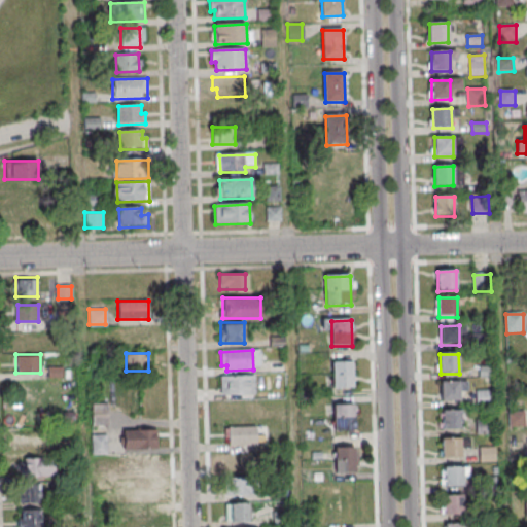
[(334,364),(353,363),(353,389),(334,389),(334,364)]
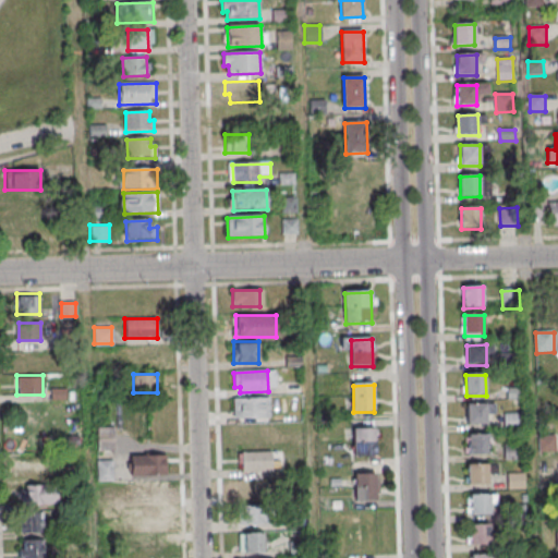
[(232,397),(232,417),(270,417),(270,397),(232,397)]
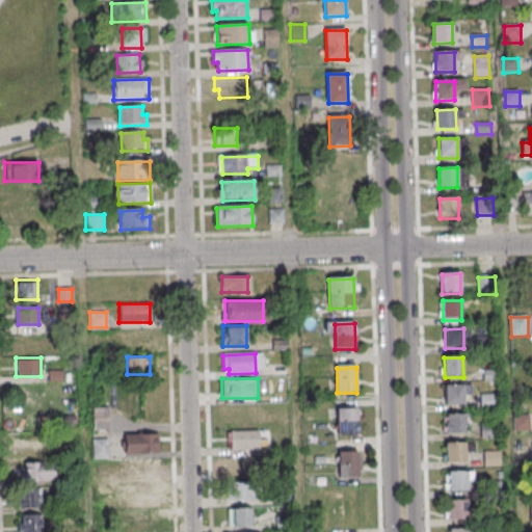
[(445,387),(463,387),(464,406),(446,406),(445,387)]
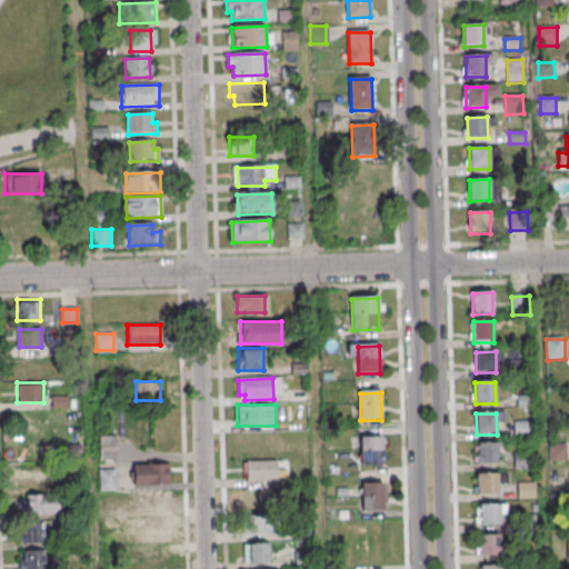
[(515,423),(533,422),(533,439),(515,439),(515,423)]
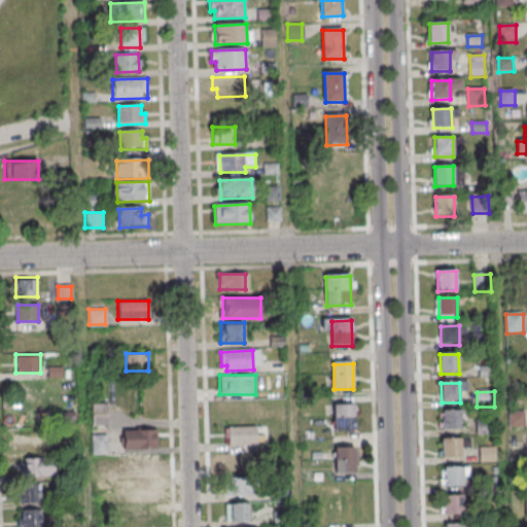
[(335,407),(354,407),(355,431),(335,432),(335,407)]
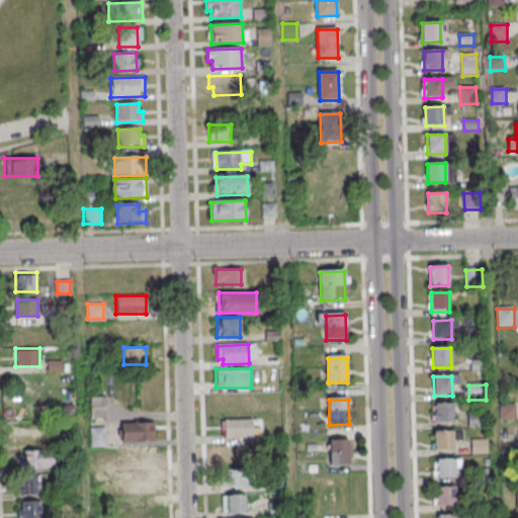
[(435,405),(453,405),(453,423),(435,424),(435,405)]
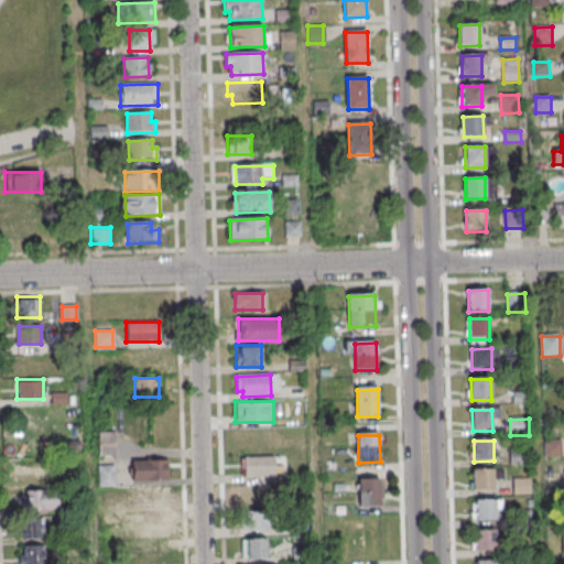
[(544,442),(563,442),(563,457),(545,458),(544,442)]
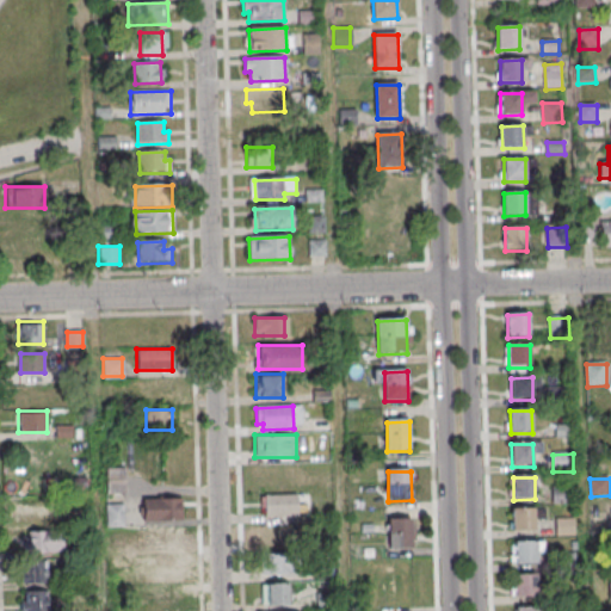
[(553,488),(573,487),(574,505),(554,506),(553,488)]
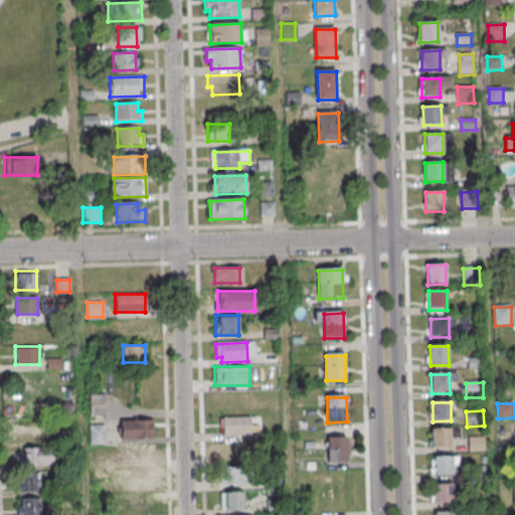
[(223,418),(251,417),(252,436),(224,438),(223,418)]
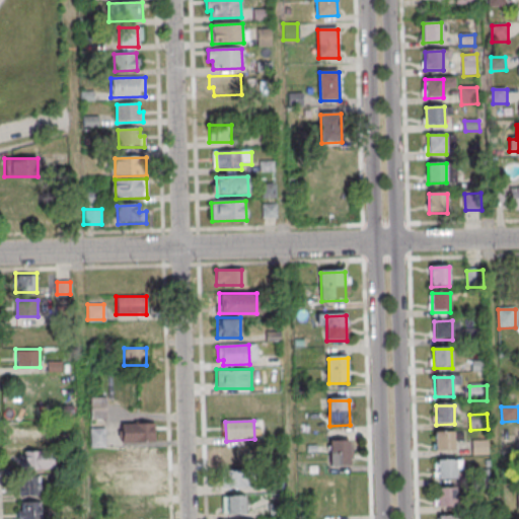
[(153,442),(153,423),(121,423),(121,442),(153,442)]
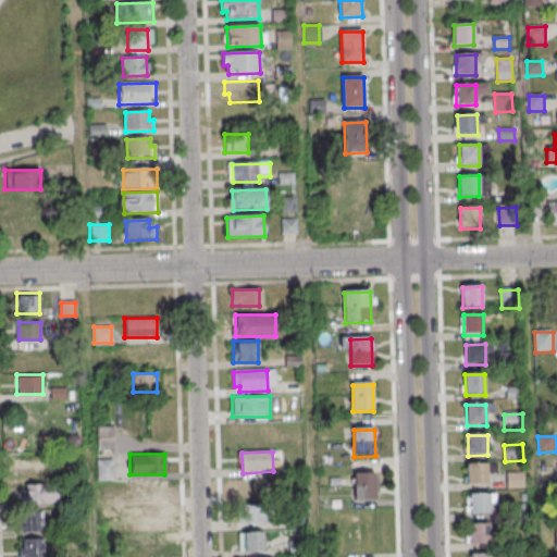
[(34,459),(25,459),(25,473),(34,473),(34,459)]
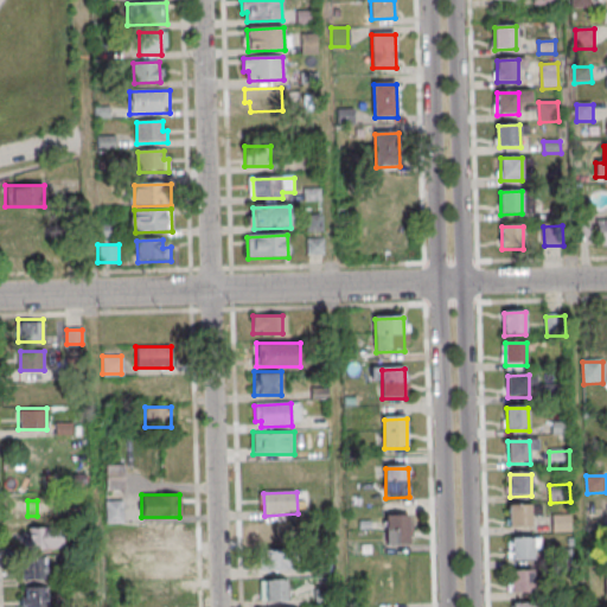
[(510,508),(531,506),(531,529),(510,529),(510,508)]
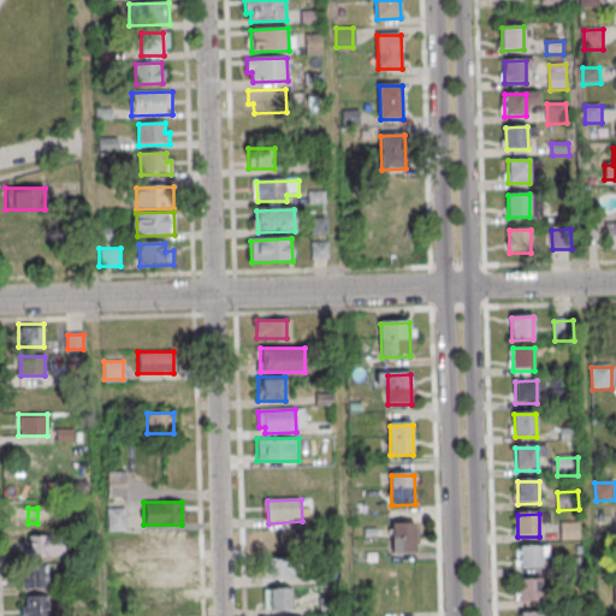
[(596,521),(615,520),(615,538),(597,538),(596,521)]
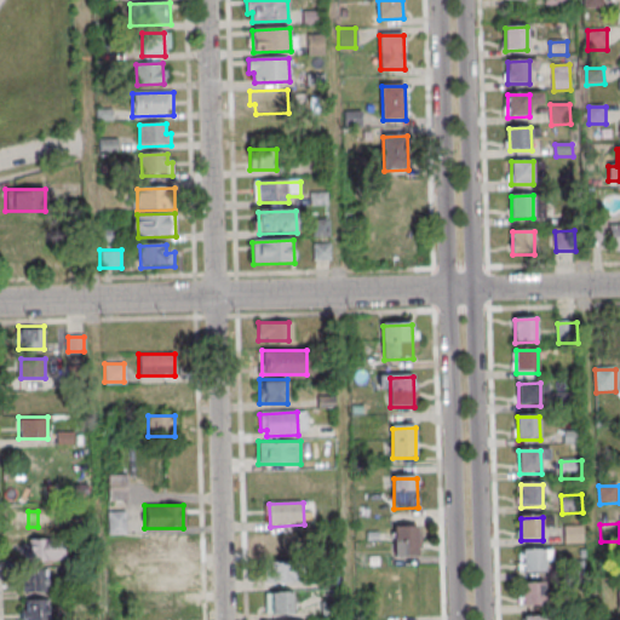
[(564,528),(584,527),(585,545),(564,546),(564,528)]
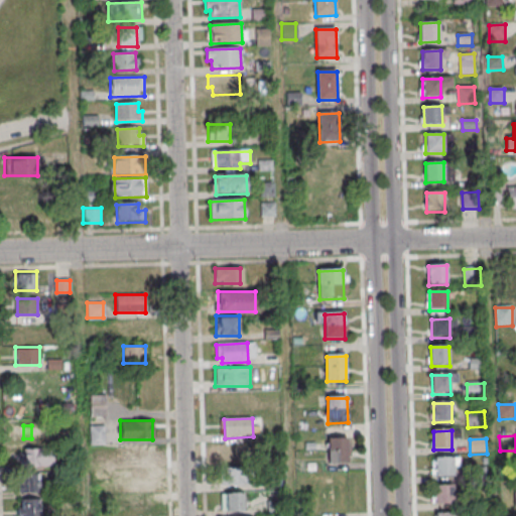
[(329,440),(349,439),(349,465),(330,465),(329,440)]
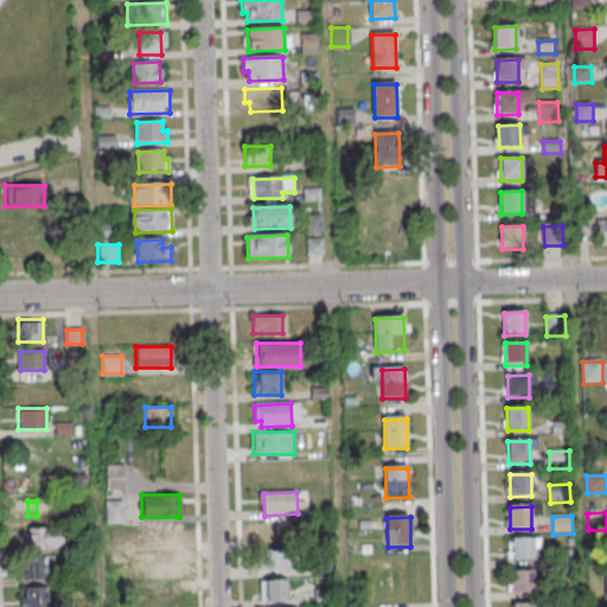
[(288,521),(262,521),(262,543),(288,543),(288,521)]
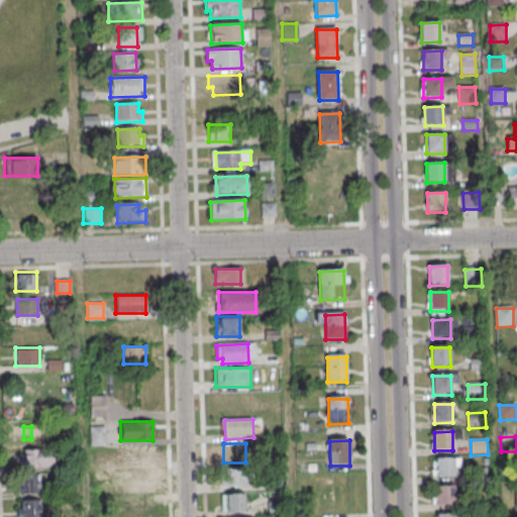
[(148,446),(122,446),(122,463),(148,463),(148,446)]
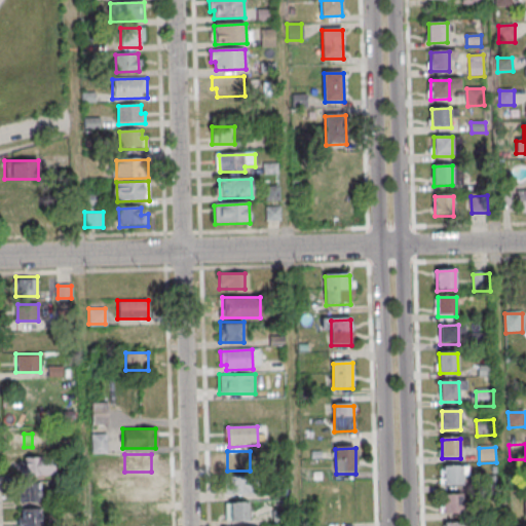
[(54,476),(54,461),(25,461),(25,476),(54,476)]
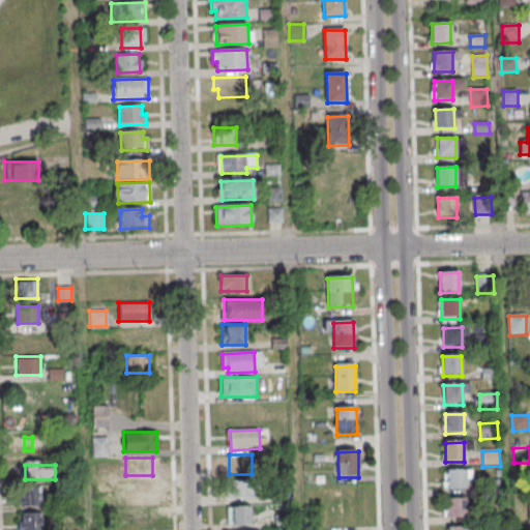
[(447,471),(466,471),(466,491),(447,491),(447,471)]
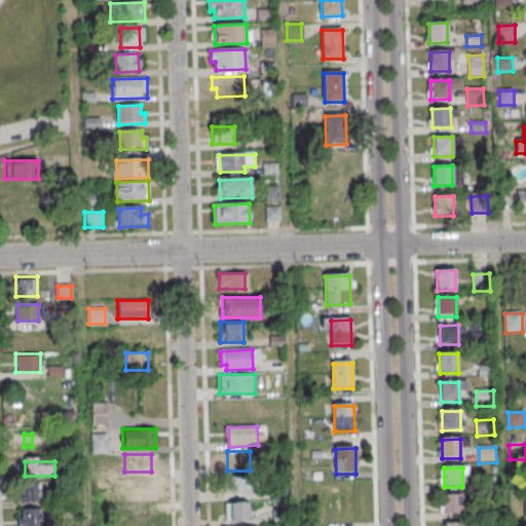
[(226,479),(226,493),(253,493),(253,479),(226,479)]
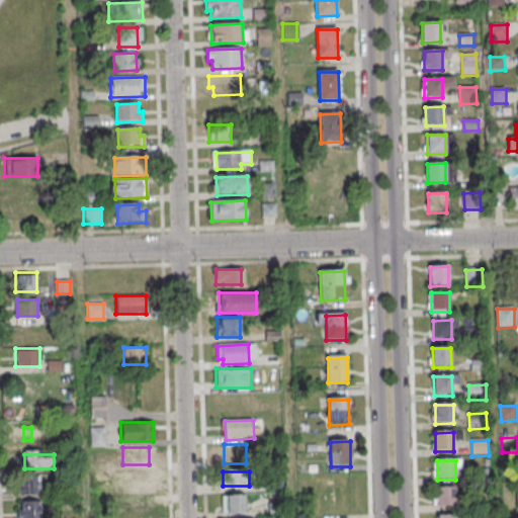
[(17,495),(40,495),(40,476),(17,476),(17,495)]
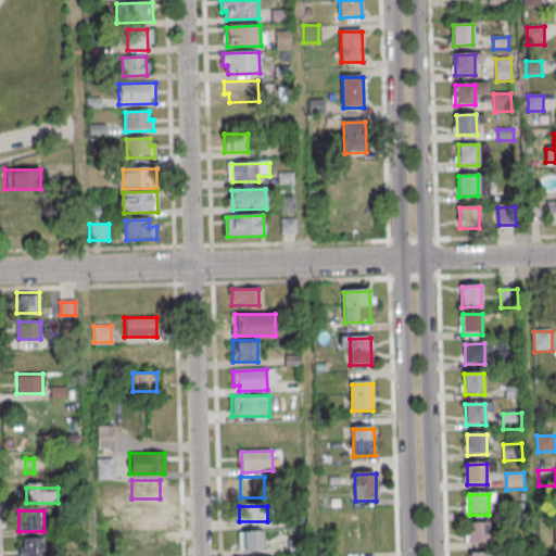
[(134,513),(162,512),(162,516),(166,516),(167,532),(134,532),(134,513)]
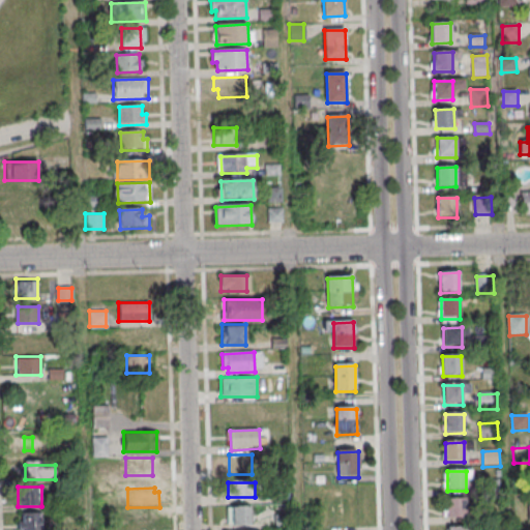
[(447,500),(466,500),(466,520),(447,520),(447,500)]
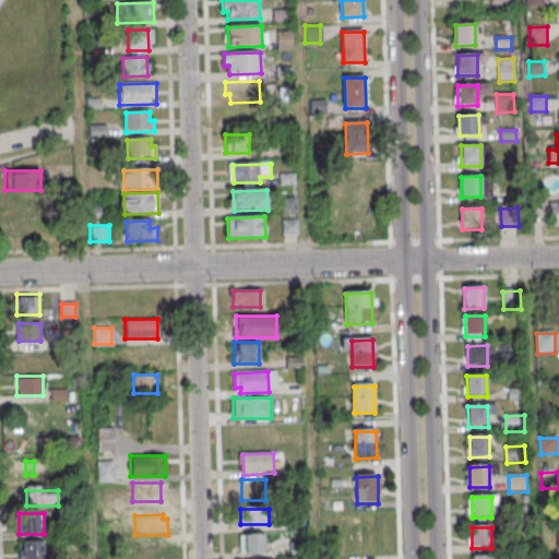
[(264,534),(239,534),(239,554),(264,554),(264,534)]
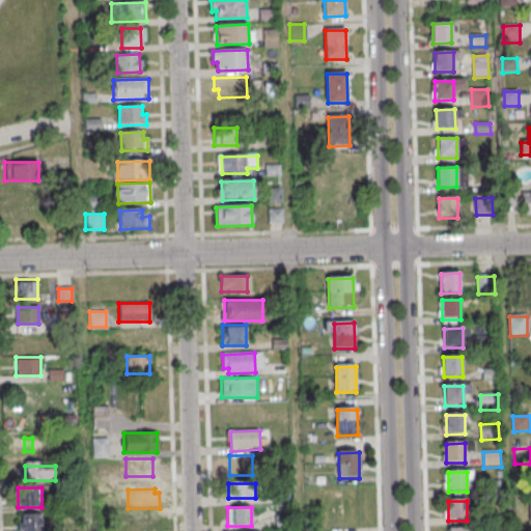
[(39,530),(40,513),(18,513),(18,530),(39,530)]
